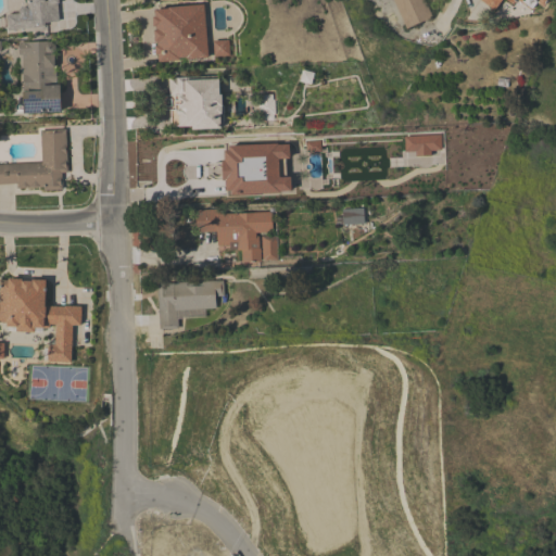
[(43,26),(7,30),(7,27),(0,27),(0,16),(5,16),(5,14),(17,13),(17,9),(20,7),(24,5),(25,7),(24,0),(58,0),(59,1),(57,1),(59,21),(43,23),(43,26)]
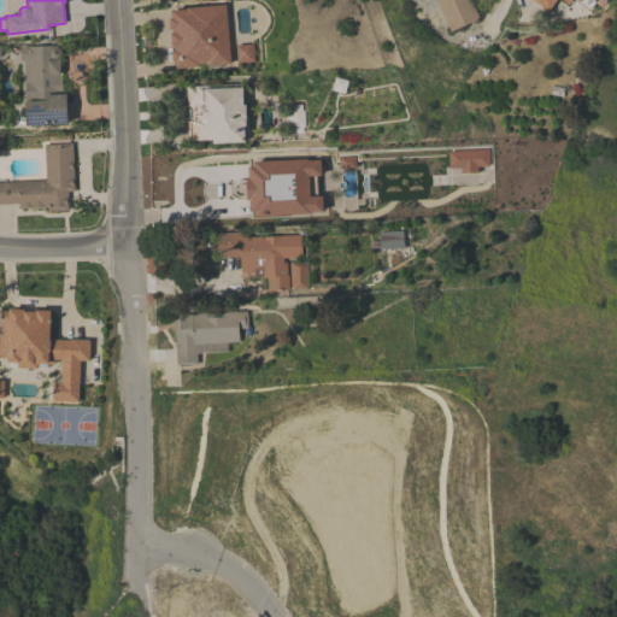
[(436,0),(470,0),(479,18),(451,30),(436,0)]
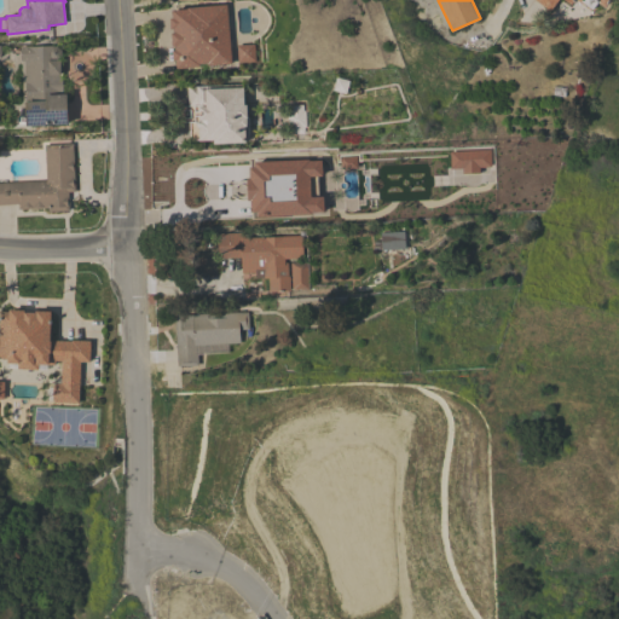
[(607,0),(603,7),(597,1),(591,9),(580,0),(579,1),(578,0),(573,0),(571,4),(566,0),(556,0),(549,10),(536,0),(607,0)]
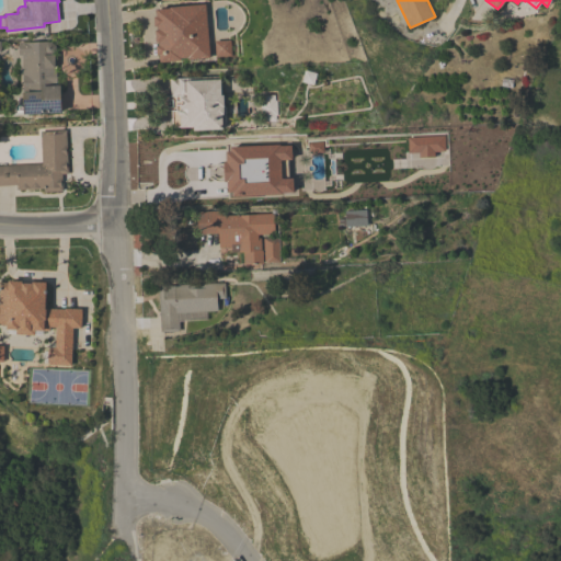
[(153,9),(159,61),(209,56),(204,4),(153,9)]
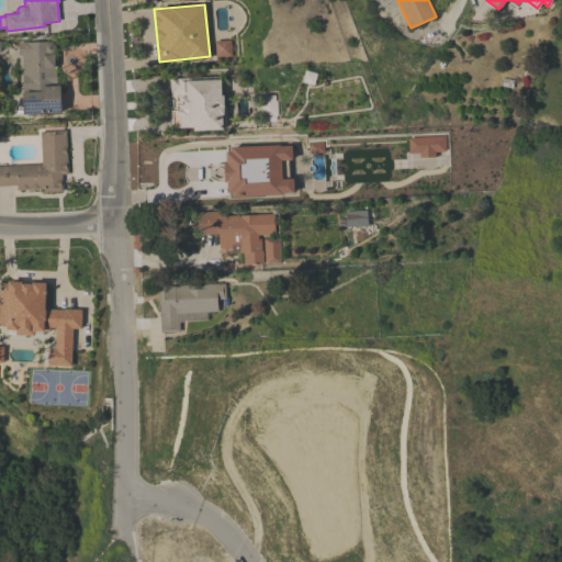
[(214,41),(215,55),(229,55),(229,40),(214,41)]
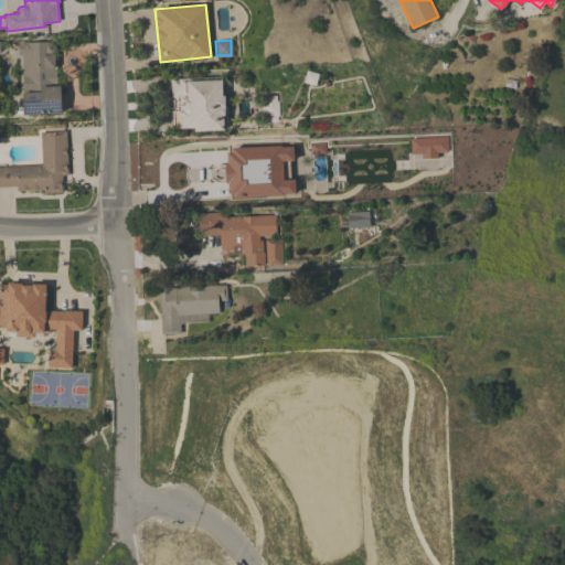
[(46,41),(52,42),(55,45),(55,49),(53,52),(54,66),(56,65),(56,82),(56,86),(60,86),(61,96),(62,99),(61,103),(61,113),(23,115),(23,110),(18,110),(18,97),(22,97),(22,93),(23,92),(21,55),(19,55),(18,42),(46,41)]
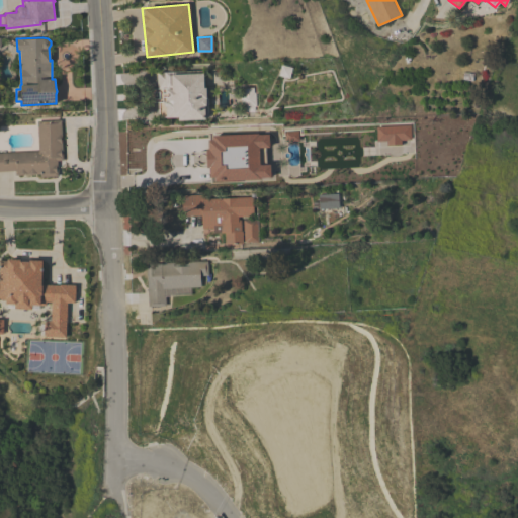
[(156,72),(203,70),(203,87),(206,87),(206,97),(208,97),(208,104),(207,104),(208,114),(211,114),(211,117),(204,117),(204,118),(178,119),(178,116),(166,117),(166,116),(159,116),(158,101),(163,101),(163,97),(158,97),(158,92),(162,92),(162,89),(157,89),(156,72)]
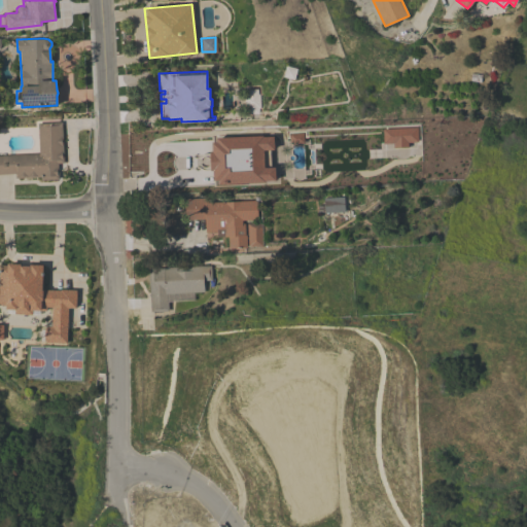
[(64,163),(58,164),(59,179),(41,179),(41,177),(14,178),(14,173),(0,173),(0,154),(38,153),(37,121),(62,120),(64,163)]
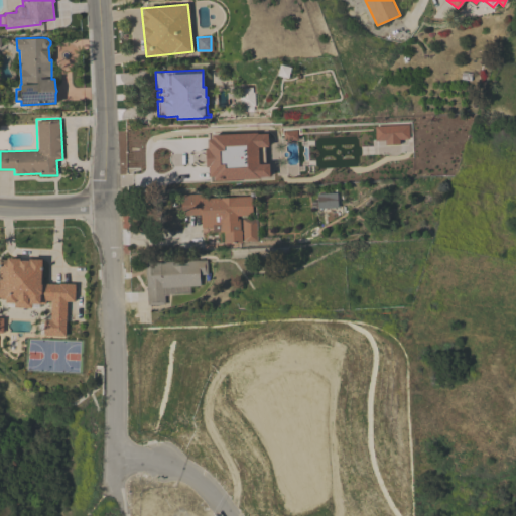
[(374,127),(374,139),(387,144),(397,144),(408,139),(407,125),(374,127)]
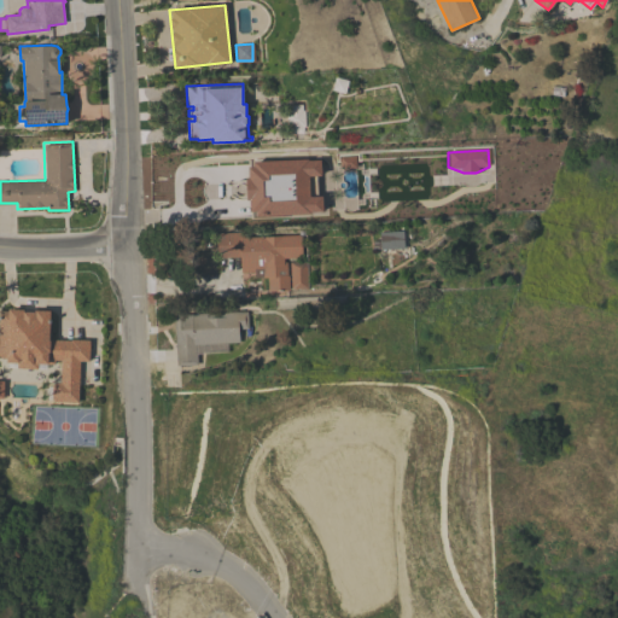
[(254,162),(245,180),(246,200),(256,215),(321,213),(319,159),(254,162)]
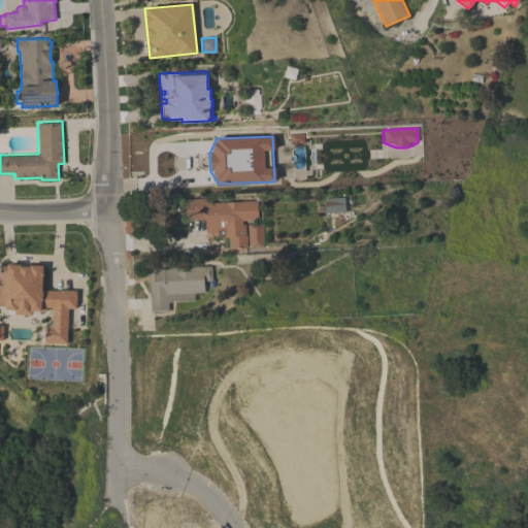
[(324,197),(324,213),(343,212),(342,196),(324,197)]
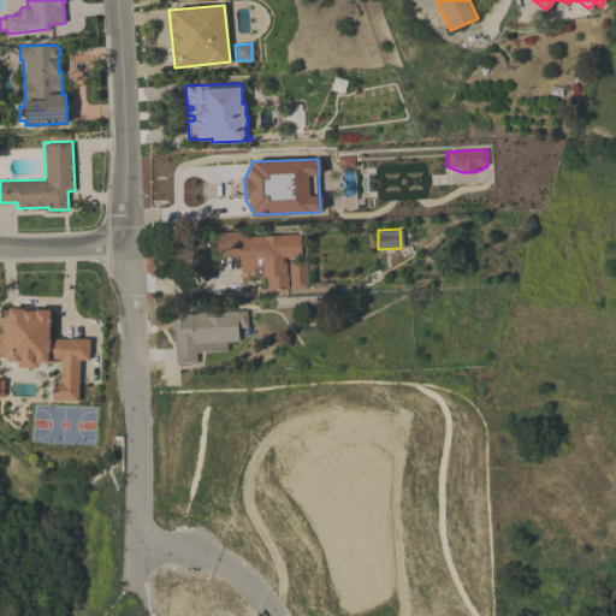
[(301,256),(283,258),(283,260),(286,260),(286,273),(288,273),(289,289),(267,290),(267,277),(260,277),(260,270),(240,271),(240,255),(218,256),(217,232),(241,231),(241,237),(300,234),(301,256)]
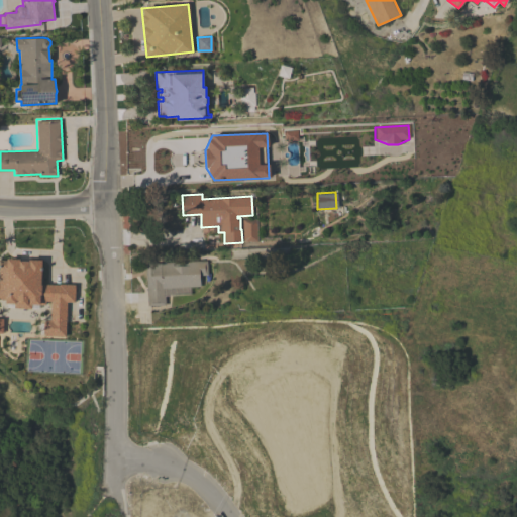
[(242,242),(241,218),(255,218),(256,241),(242,242)]
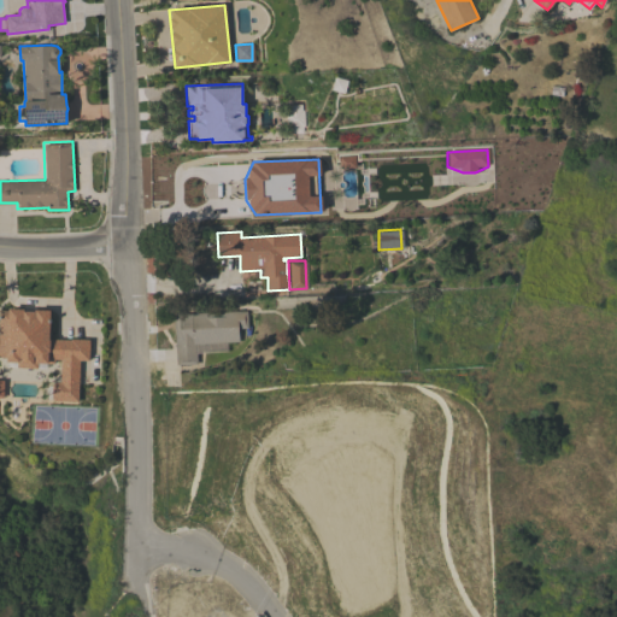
[(0,310),(9,310),(9,307),(24,309),(24,311),(35,311),(35,309),(50,310),(50,330),(51,330),(51,339),(70,339),(89,339),(89,360),(80,360),(78,401),(53,400),(53,398),(52,398),(52,383),(53,383),(53,382),(60,382),(60,359),(54,359),(54,364),(37,363),(37,368),(7,366),(7,362),(6,362),(6,357),(0,357),(0,310)]
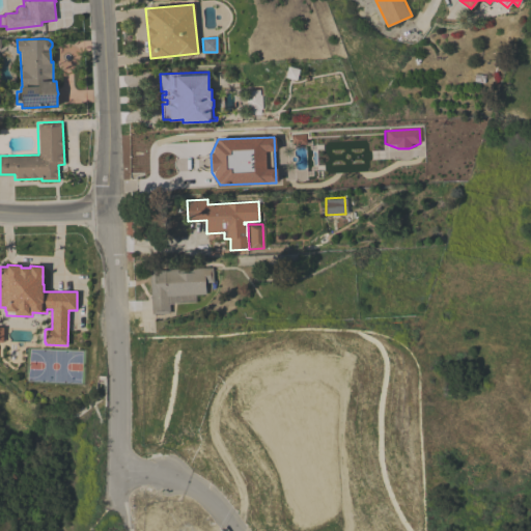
[(195,303),(169,304),(170,312),(151,313),(149,270),(164,269),(164,270),(212,268),(213,282),(204,282),(205,294),(194,295),(195,303)]
